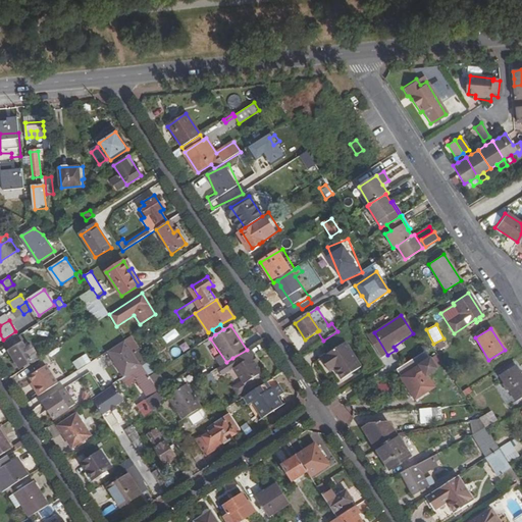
[(22,343),(18,336),(5,345),(9,351),(22,343)]
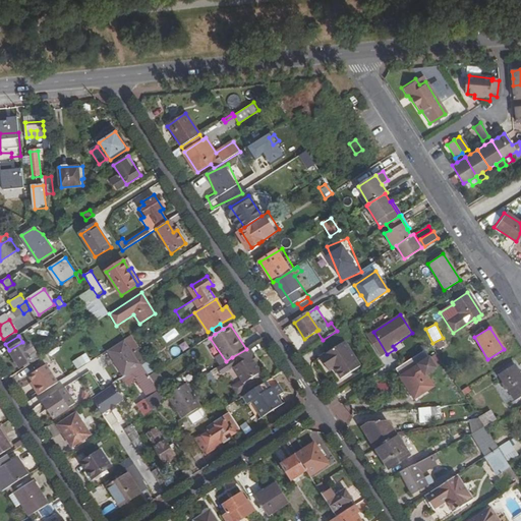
[(109,349),(125,375),(141,364),(140,363),(133,351),(125,339),(112,348),(109,349)]
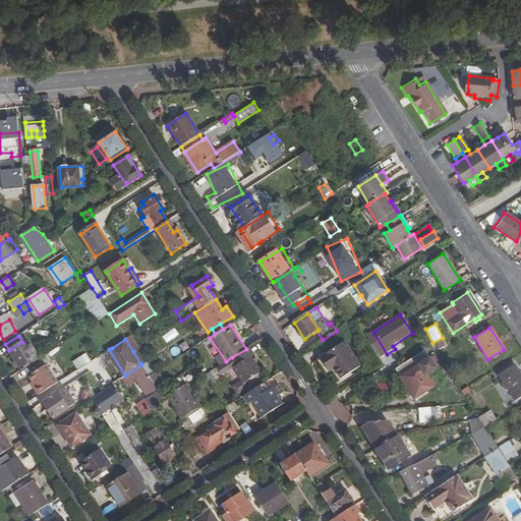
[(433,343),(439,350),(445,346),(441,339),(433,343)]
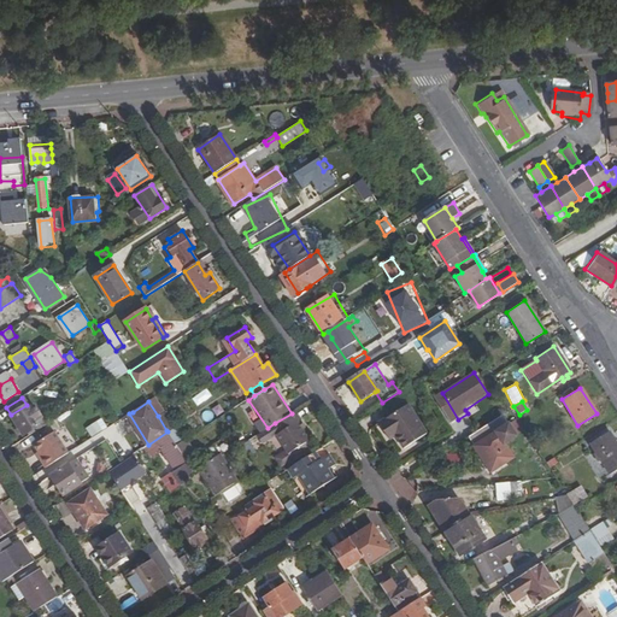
[(427,433),(409,404),(380,422),(387,435),(394,430),(398,436),(405,447),(427,433)]
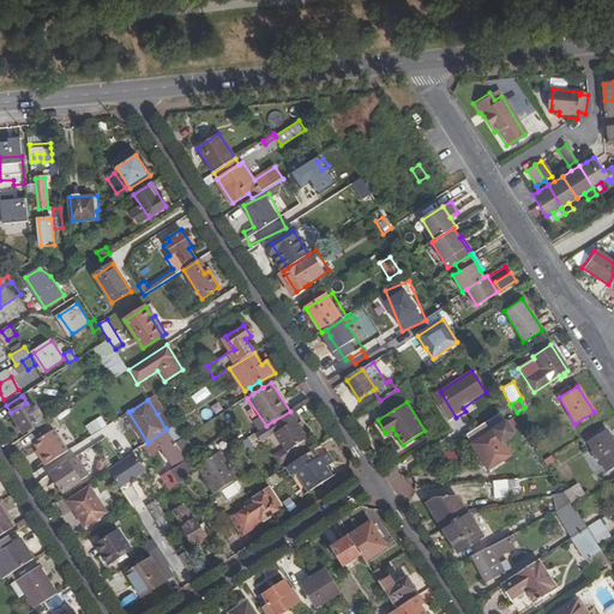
[(30,411),(26,403),(11,413),(16,421),(19,419),(26,431),(38,423),(35,417),(41,414),(37,407),(30,411)]
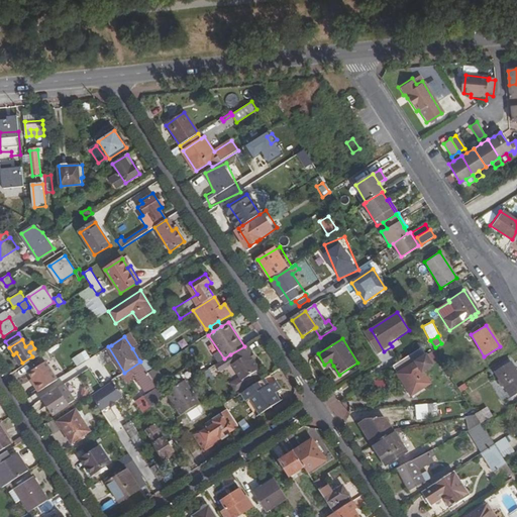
[(132,348),(139,360),(145,355),(138,344),(132,348)]
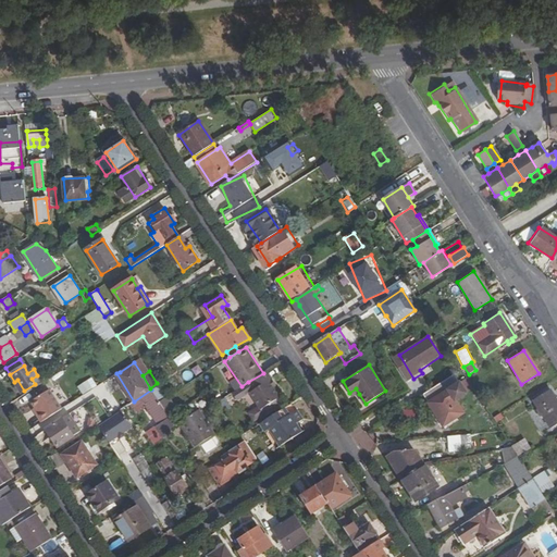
[(272,379),(267,371),(263,373),(248,382),(254,390),(250,392),(262,409),(280,398),(273,388),(269,381),(272,379)]
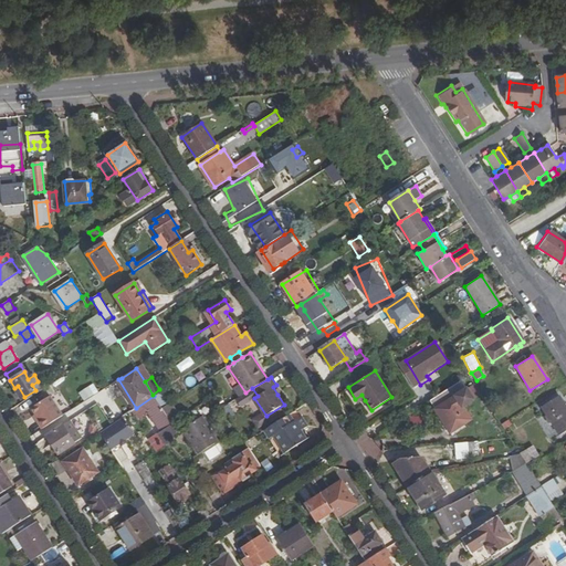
[(471,399),(460,383),(428,402),(441,421),(469,418),(460,407),(471,399)]
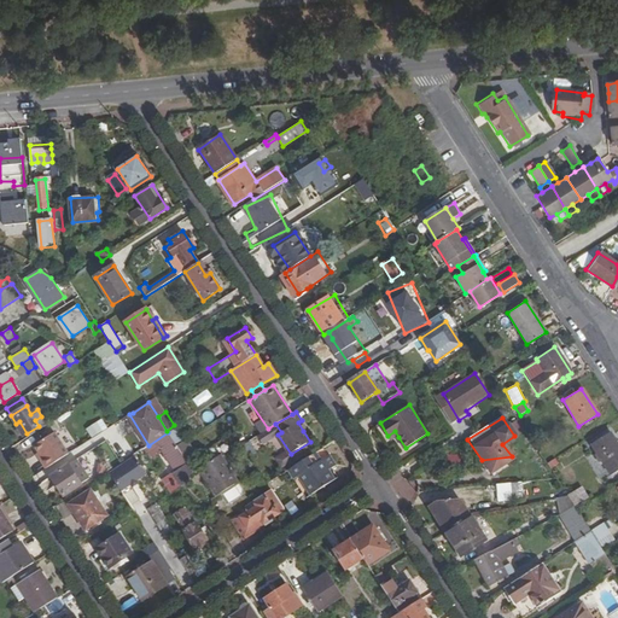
[(509,423),(517,435),(525,431),(517,419),(509,423)]
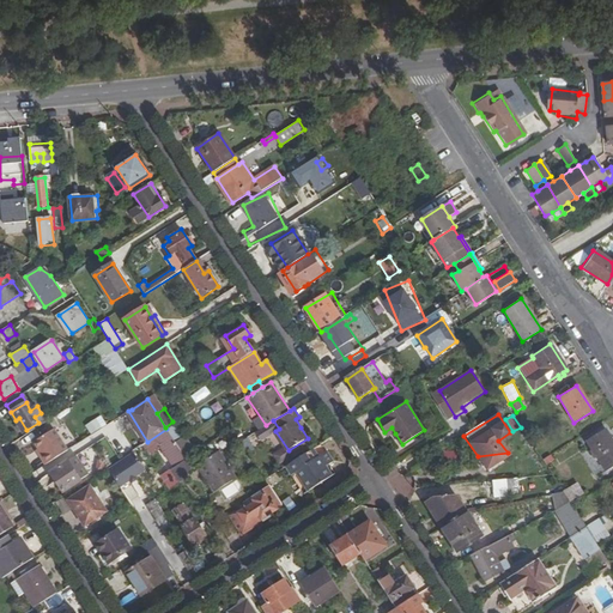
[(266,425),(258,431),(263,439),(275,431),(279,429),(273,420),(266,425)]
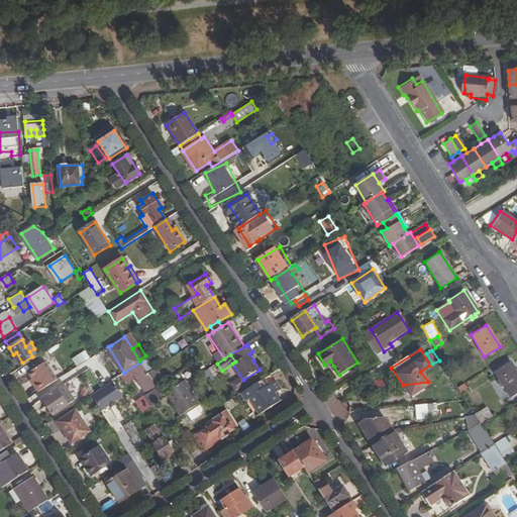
[(147,358),(140,363),(147,374),(154,370),(147,358)]
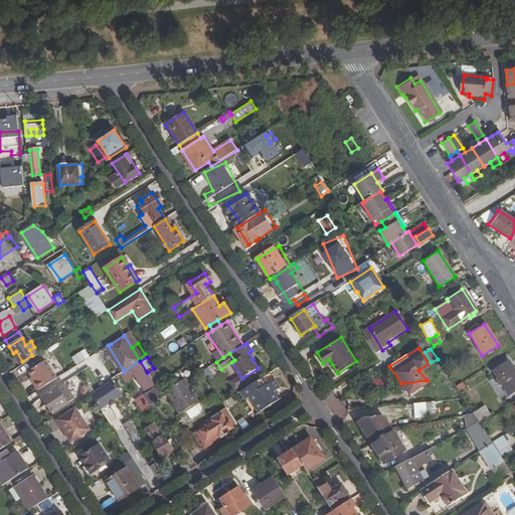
[(514,391),(514,371),(507,359),(492,369),(509,396),(514,391)]
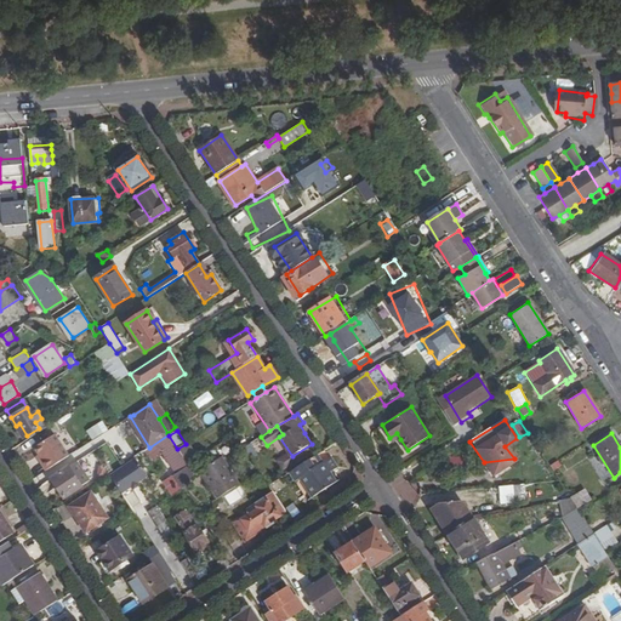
[(163,451),(176,473),(188,465),(177,449),(169,436),(169,434),(149,448),(144,450),(147,455),(152,453),(154,456),(163,451)]
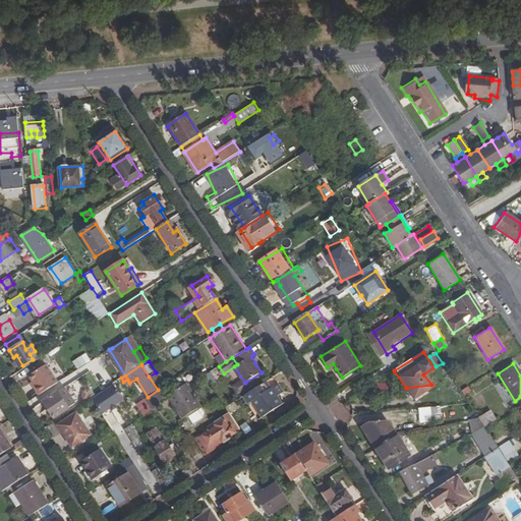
[(35,388),(40,395),(56,384),(45,366),(30,375),(34,382),(37,386),(35,388)]
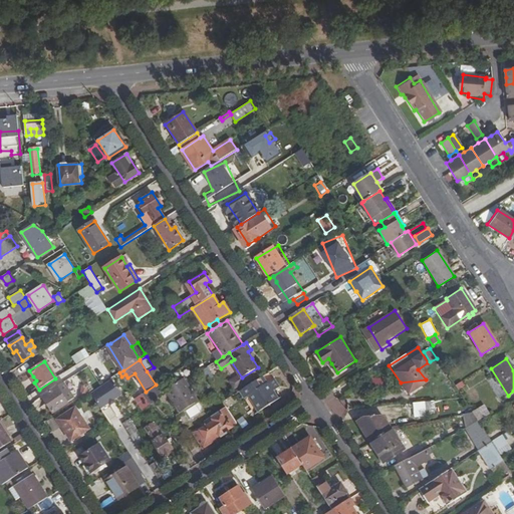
[(147,371),(156,384),(164,379),(156,366),(154,367),(147,371)]
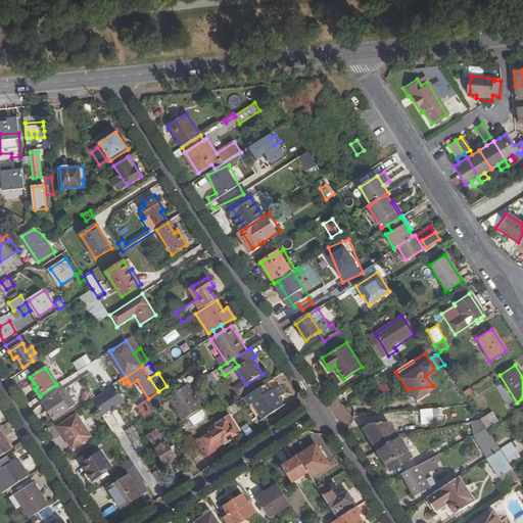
[(270,391),(266,384),(259,388),(264,395),(270,391)]
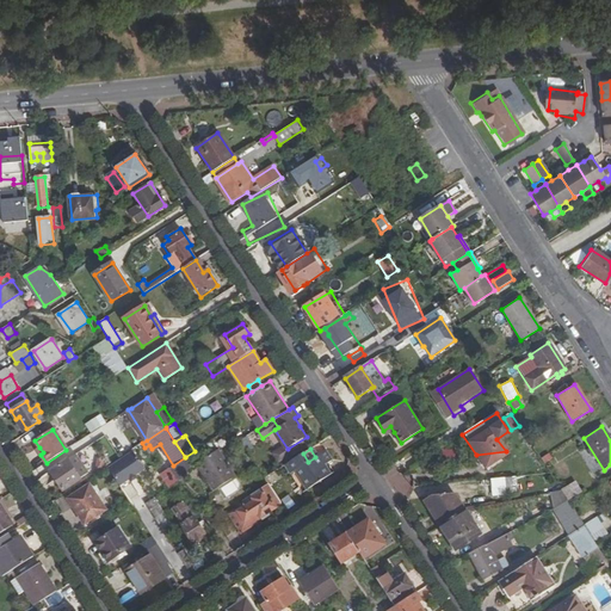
[(197,464),(214,491),(235,477),(218,450),(197,464)]
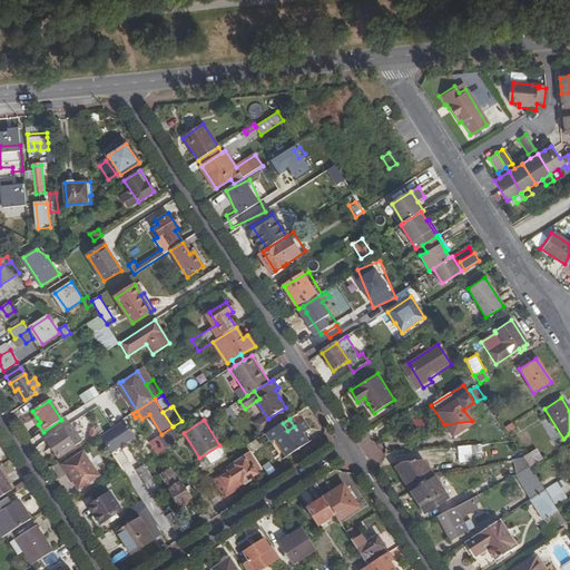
[(125,421),(101,436),(111,452),(136,438),(125,421)]
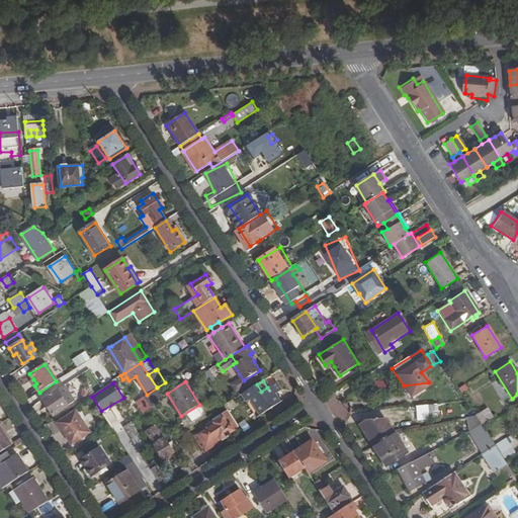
[(429,384),(429,382),(404,385),(411,397),(429,384)]
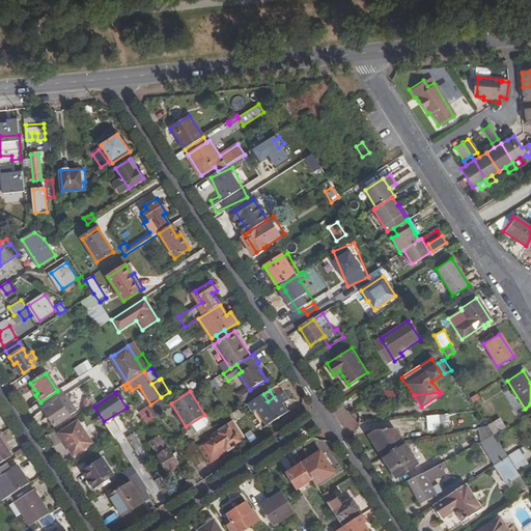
[(268,401),(263,394),(249,403),(253,411),(258,408),(269,424),(291,409),(281,393),(274,397),(268,401)]
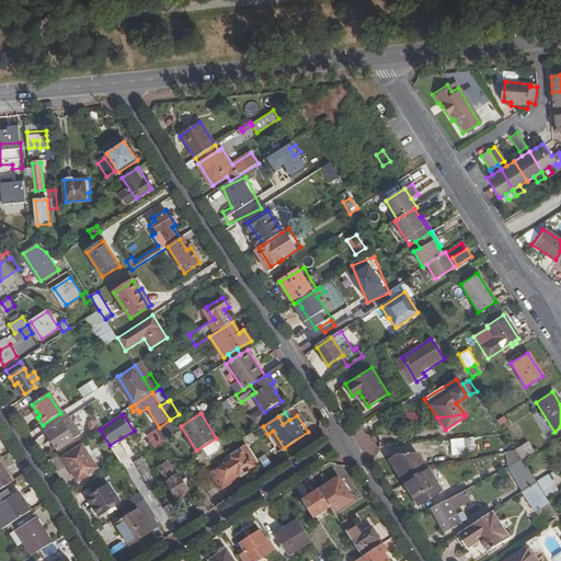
[(71,418),(47,432),(58,449),(81,434),(71,418)]
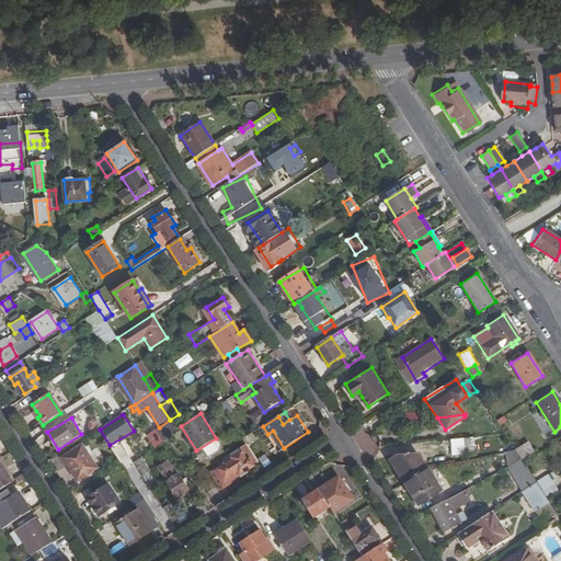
[(174,427),(170,420),(159,427),(156,430),(160,436),(174,427)]
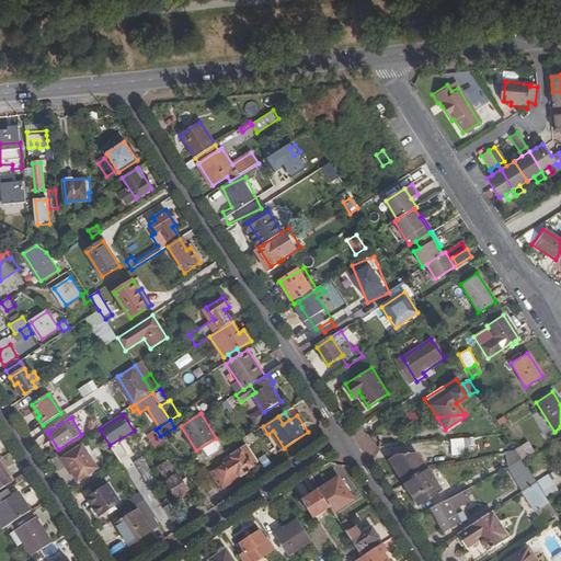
[(147,435),(156,447),(163,442),(160,436),(156,430),(147,435)]
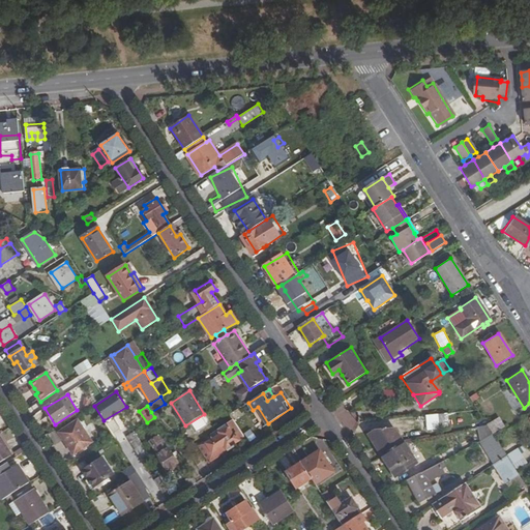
[(263,425),(268,423),(258,407),(253,410),(263,425)]
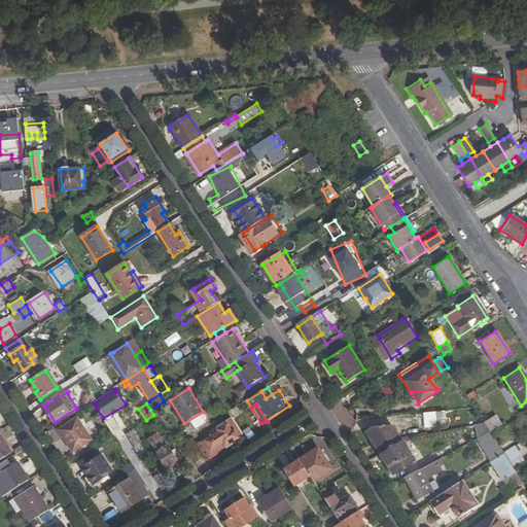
[(442,412),(424,414),(425,426),(443,424),(442,412)]
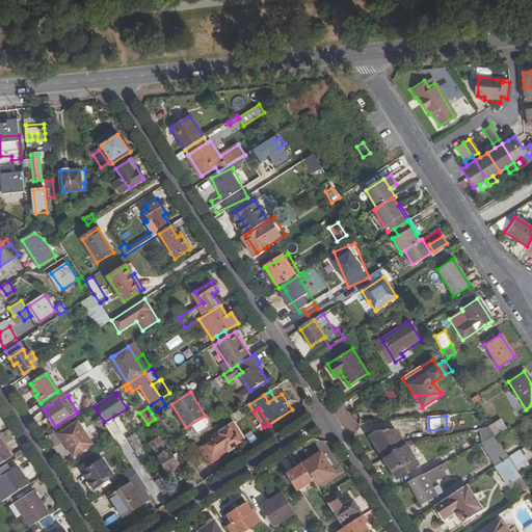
[(233,445),(244,437),(233,419),(228,422),(229,426),(219,433),(221,435),(214,441),(208,445),(206,442),(198,447),(210,464),(236,449),(233,445)]
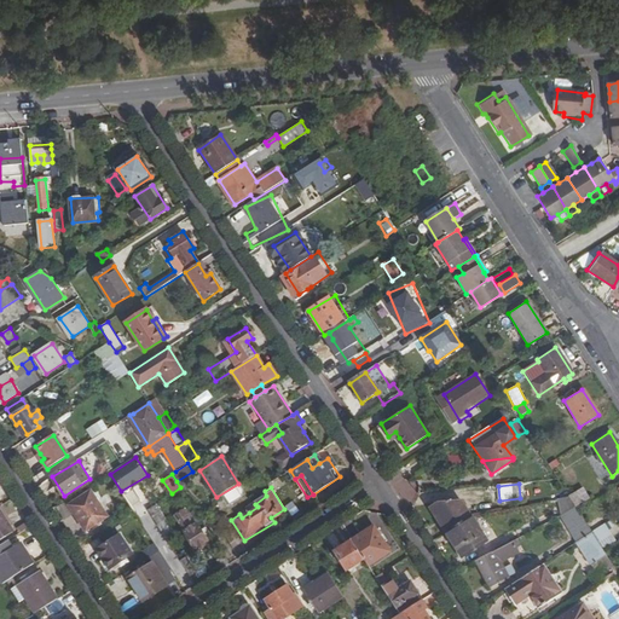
[(106,518),(90,491),(70,504),(87,530),(106,518)]
